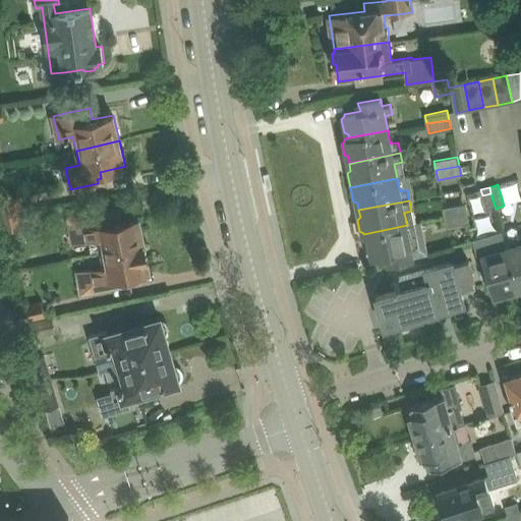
[(443,208),(445,217),(467,213),(465,204),(443,208)]
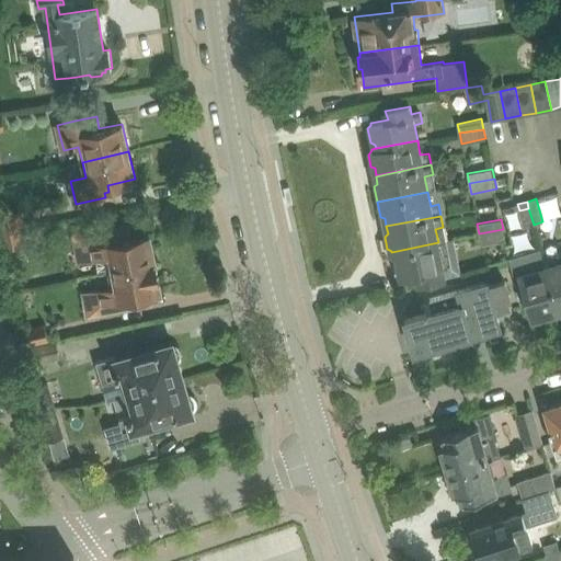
[(156,263),(150,233),(128,238),(126,225),(75,236),(79,262),(96,259),(100,274),(110,272),(156,263)]
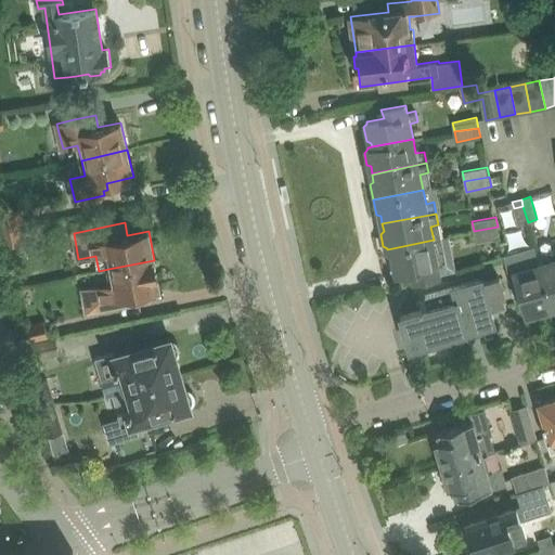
[(500,236),(498,227),(474,231),(476,242),(500,236)]
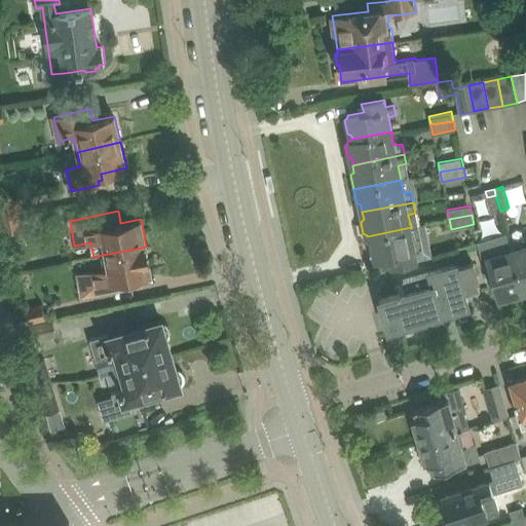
[(26,231),(23,216),(0,219),(0,223),(2,235),(26,231)]
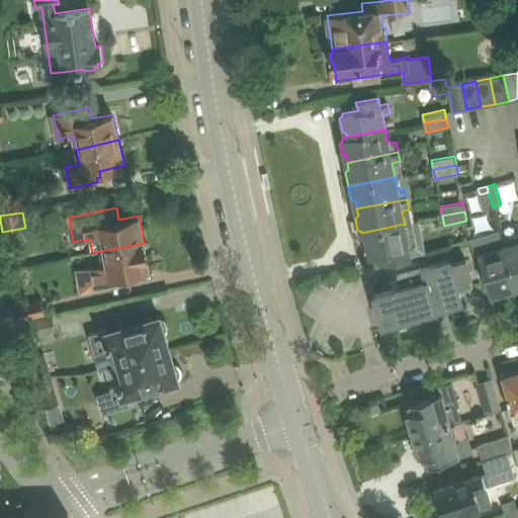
[(409,247),(417,245),(412,222),(405,224),(366,232),(366,236),(363,239),(366,252),(370,254),(370,255),(385,252),(387,260),(410,255),(409,247)]
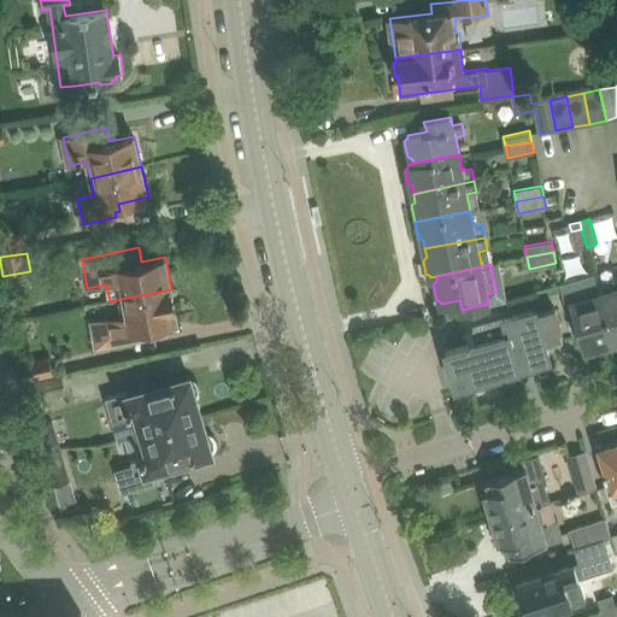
[(616,287),(599,292),(613,341),(616,340),(616,277),(613,278),(616,287)]
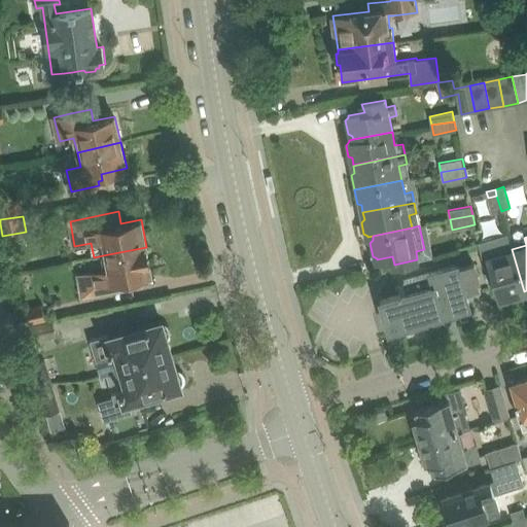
[(524,291),(512,249),(498,253),(496,246),(486,249),(492,270),(487,272),(490,282),(496,280),(500,299),(502,297),(505,302),(518,297),(519,292),(524,291)]
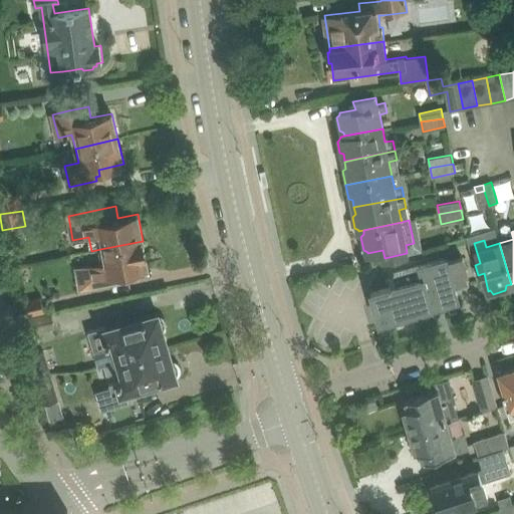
[(148,265),(143,241),(100,249),(102,264),(87,267),(76,269),(80,288),(96,285),(115,281),(113,272),(148,265)]
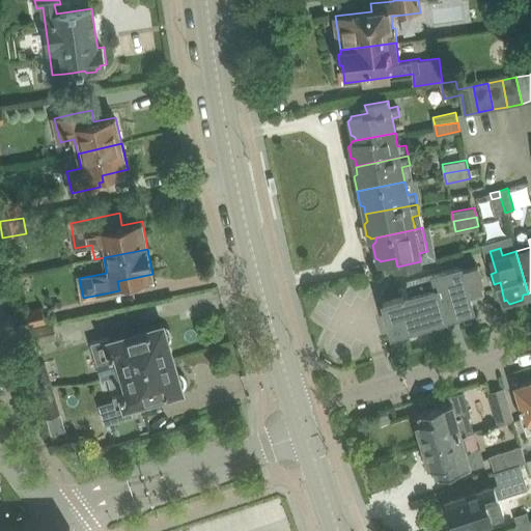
[(460,267),(424,277),(407,282),(410,294),(384,301),(392,332),(445,317),(446,320),(459,317),(458,313),(473,309),(469,295),(480,291),(478,282),(482,281),(477,264),(462,270),(460,267)]
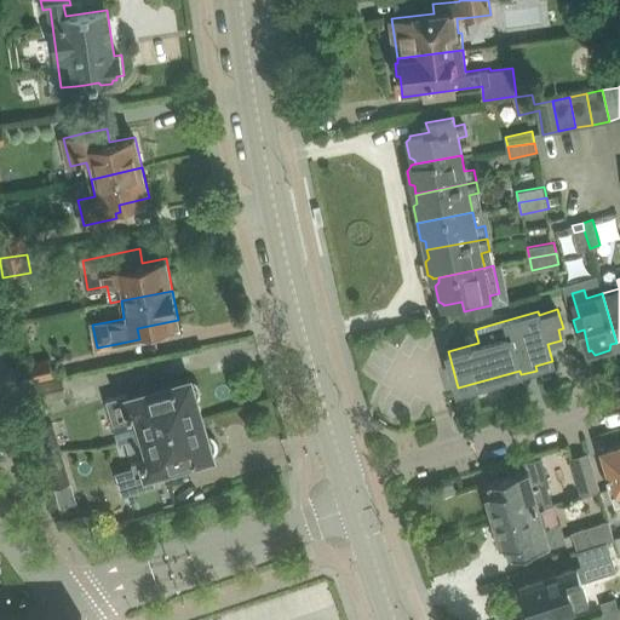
[(55,379),(50,360),(22,366),(27,385),(55,379)]
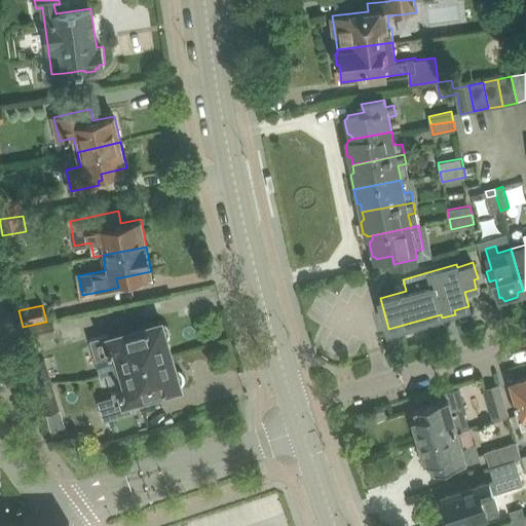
[(58,336),(55,322),(28,328),(31,341),(58,336)]
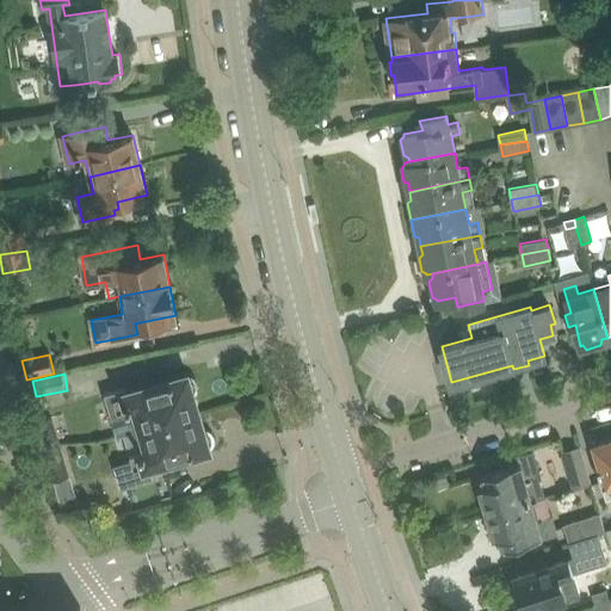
[(128,387),(105,394),(111,412),(118,434),(125,433),(140,429),(197,412),(191,393),(192,393),(193,392),(195,390),(196,389),(197,388),(197,387),(197,386),(197,383),(197,382),(196,381),(195,380),(193,378),(192,377),(191,377),(190,377),(187,377),(186,377),(129,394),(128,387)]
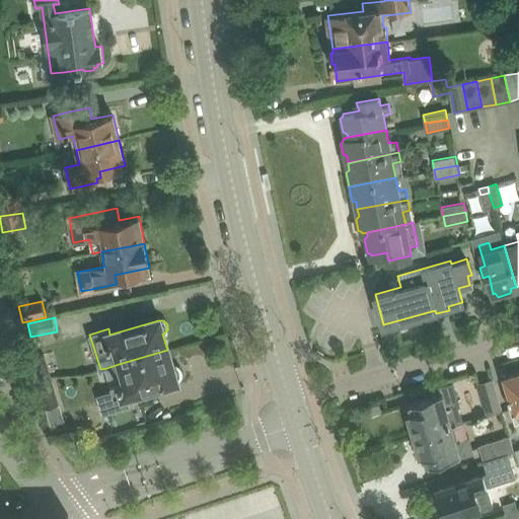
[(171,366),(167,350),(119,364),(124,382),(112,386),(113,391),(98,395),(103,414),(133,405),(129,393),(175,380),(178,378),(179,377),(180,374),(181,372),(180,369),(178,367),(176,366),(174,365),(171,366)]
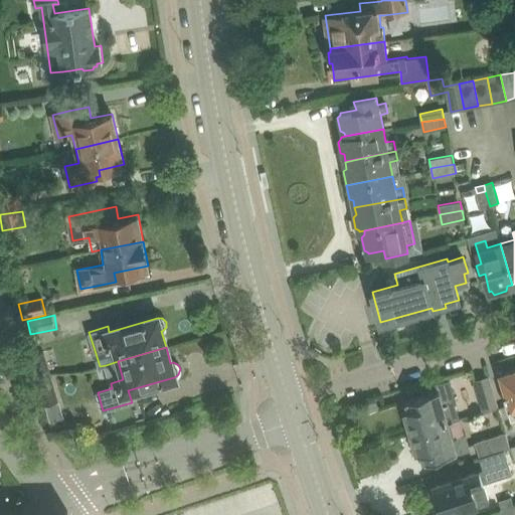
[(29,357),(36,379),(50,375),(44,352),(29,357)]
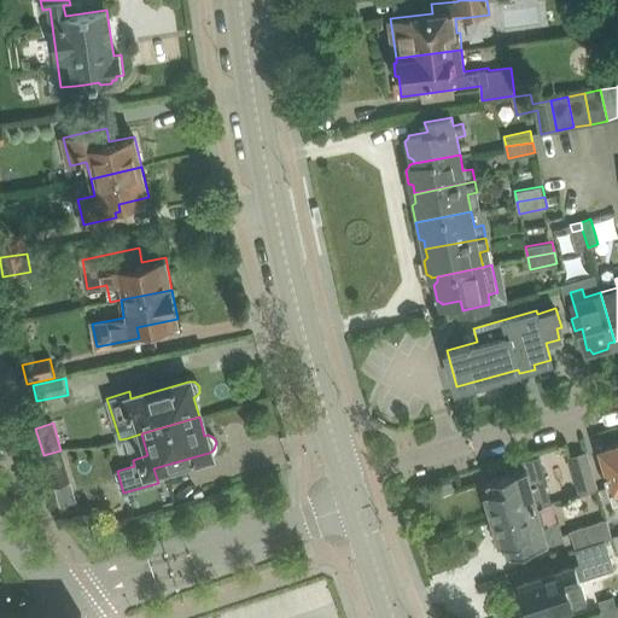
[(617,499),(617,441),(617,442),(614,444),(601,448),(608,472),(605,473),(613,501),(617,499)]
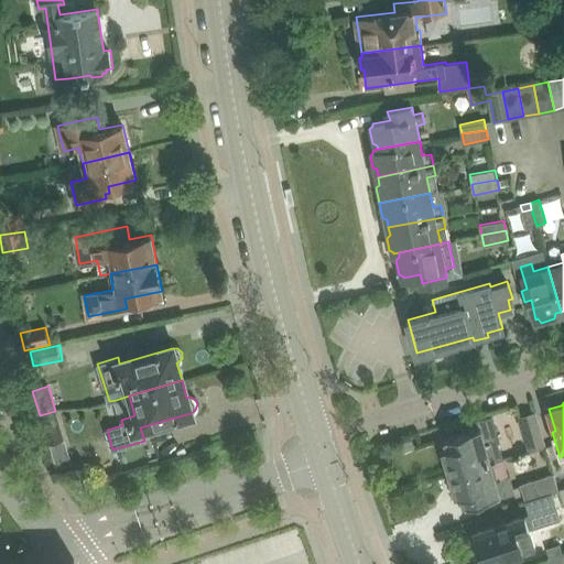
[(64,441),(55,411),(40,415),(47,446),(64,441)]
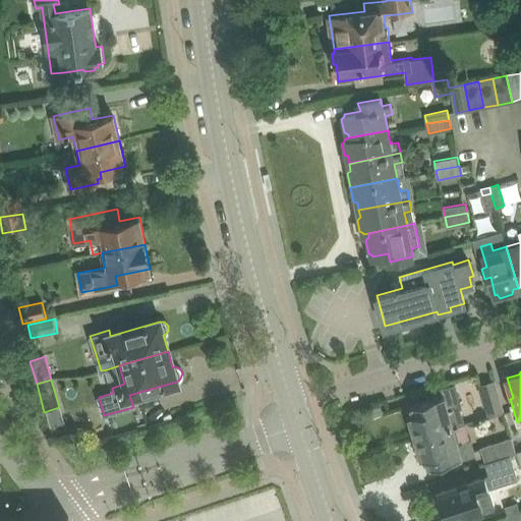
[(460,407),(462,407),(456,385),(442,389),(444,396),(414,404),(416,412),(407,415),(413,438),(457,426),(456,424),(464,421),(460,407)]
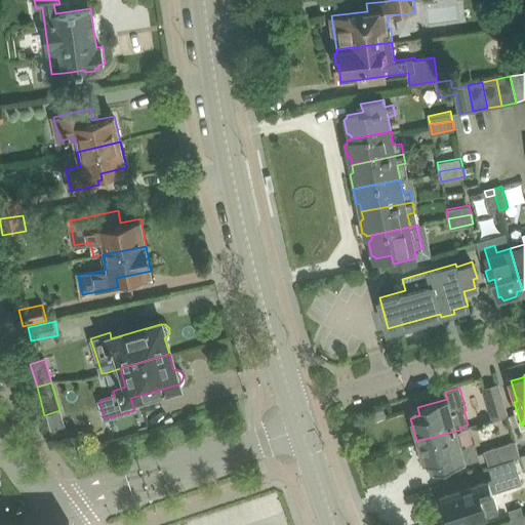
[(505,402),(489,406),(493,418),(508,414),(505,402)]
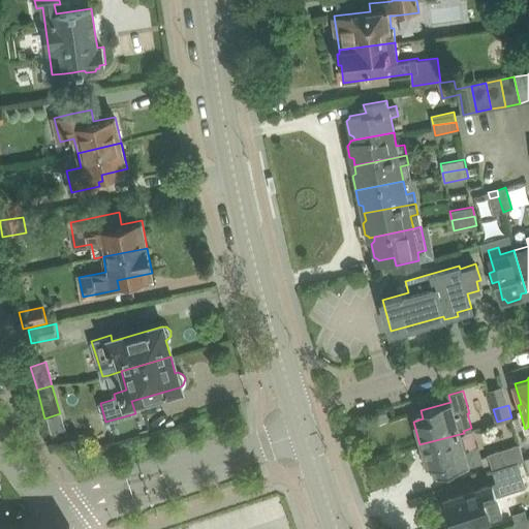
[(452,436),(419,444),(426,467),(435,464),(438,473),(474,463),(481,461),(477,445),(468,448),(464,433),(452,436)]
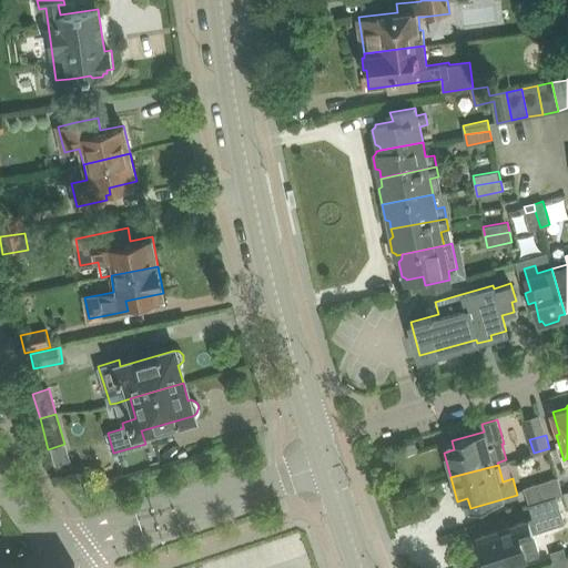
[(555,476),(524,487),(529,503),(560,493),(555,476)]
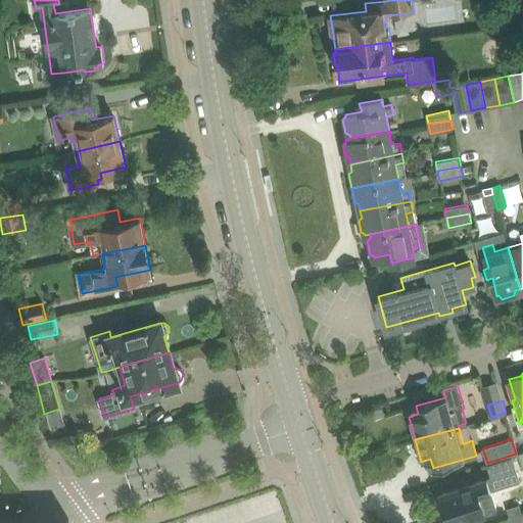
[(491,490),(520,481),(511,456),(487,463),(491,476),(440,493),(445,508),(443,509),(442,509),(442,510),(441,510),(441,511),(441,512),(444,520),(445,521),(445,522),(446,522),(447,522),(449,522),(450,522),(464,519),(466,522),(485,516),(484,513),(497,509),(491,490)]
